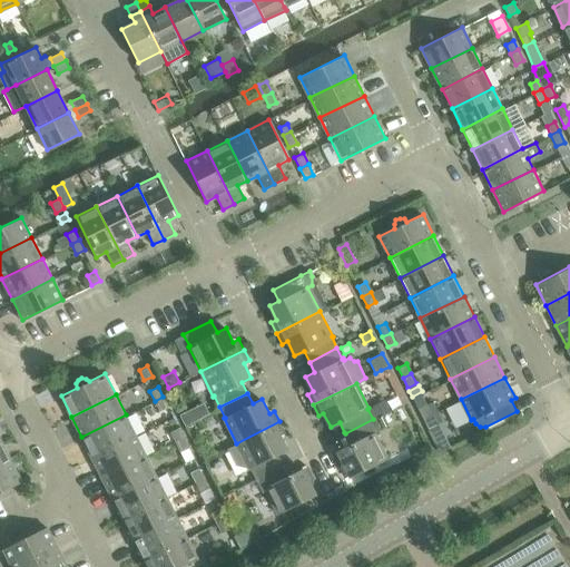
[(168,407),(163,397),(155,401),(159,411),(168,407)]
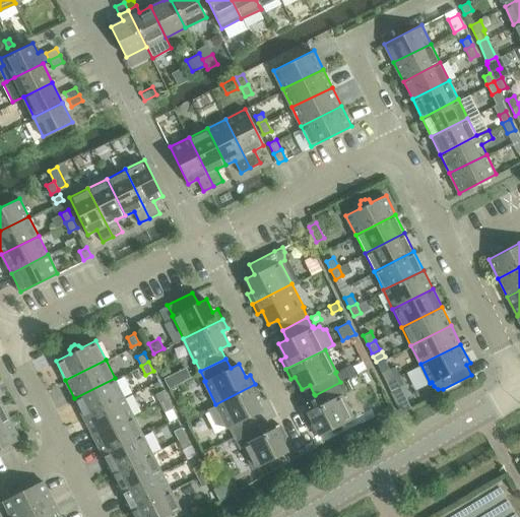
[(351,365),(339,371),(344,380),(356,375),(351,365)]
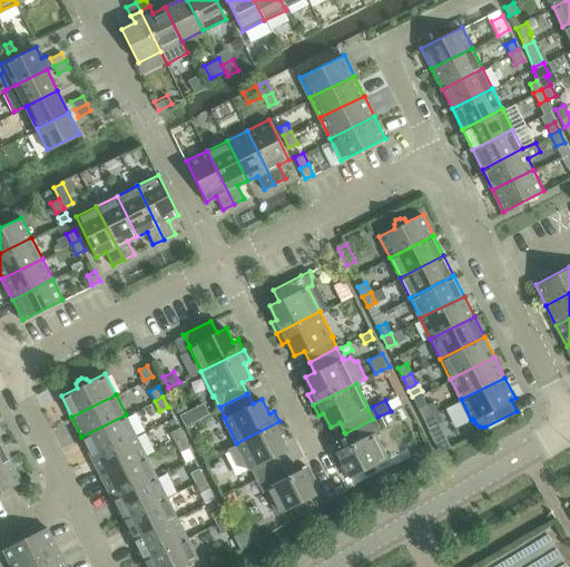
[(418,408),(423,418),(432,413),(426,403),(418,408)]
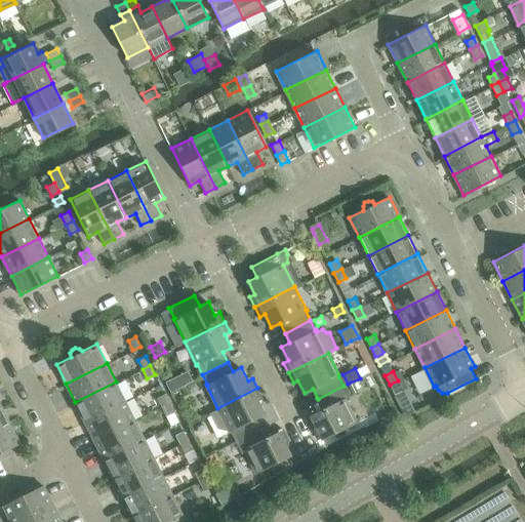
[(402,390),(398,380),(390,385),(395,394),(402,390)]
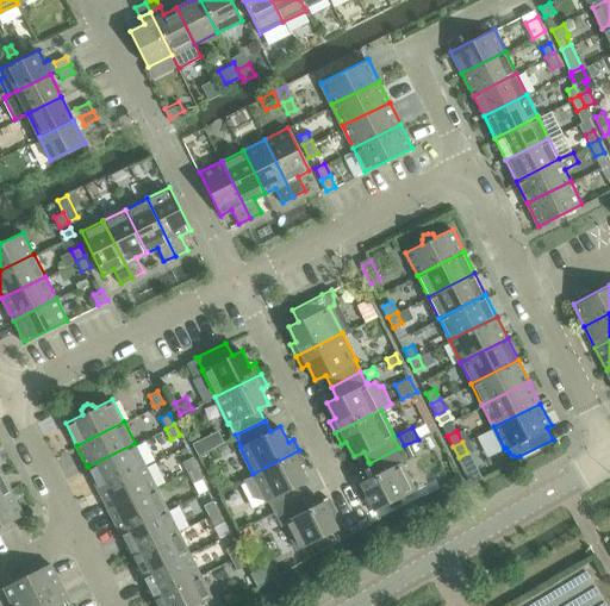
[(87,467),(98,489),(145,466),(135,443),(87,467)]
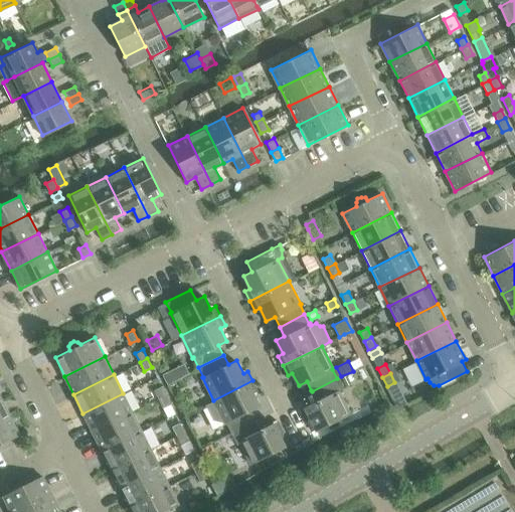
[(340,392),(343,390),(337,378),(312,391),(311,390),(303,394),(308,405),(299,409),(305,420),(310,418),(316,431),(350,413),(340,392)]
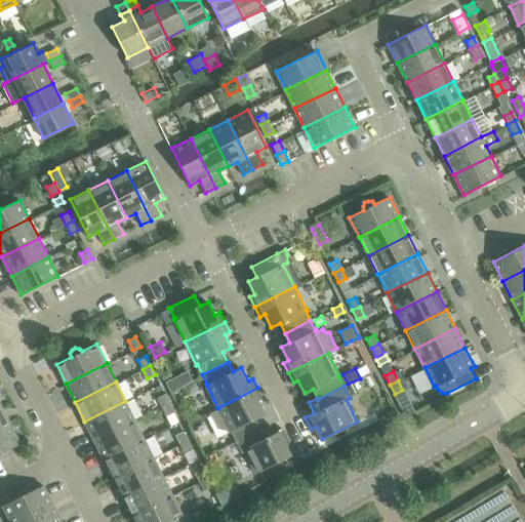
[(257,388),(217,408),(209,412),(210,413),(211,413),(218,427),(227,430),(228,429),(230,431),(231,431),(235,440),(260,428),(255,417),(265,413),(257,400),(263,398),(257,388)]
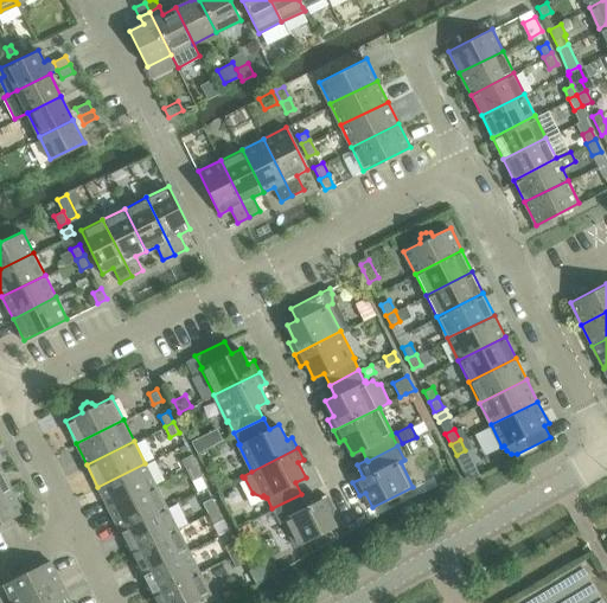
[(180,460),(186,469),(195,464),(190,455),(180,460)]
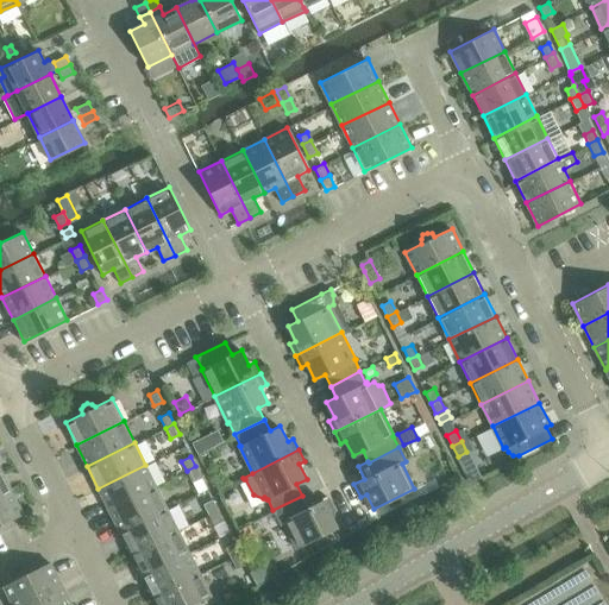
[(98,489),(110,510),(156,486),(145,465),(98,489)]
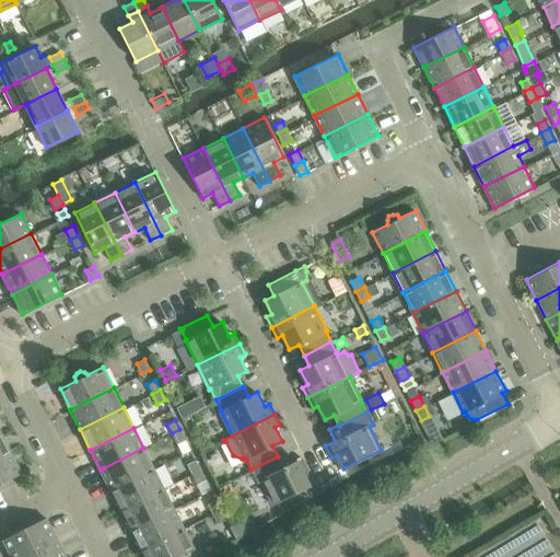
[(185,439),(179,429),(172,433),(176,443),(185,439)]
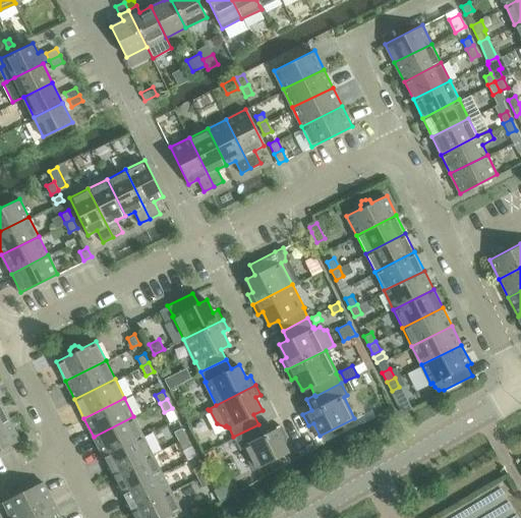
[(0,402),(0,424),(10,420),(1,402),(0,402)]
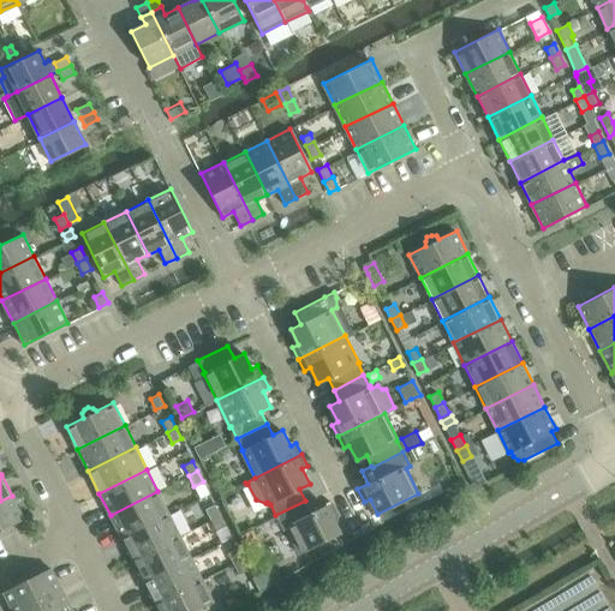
[(111,515),(121,537),(168,513),(157,491),(111,515)]
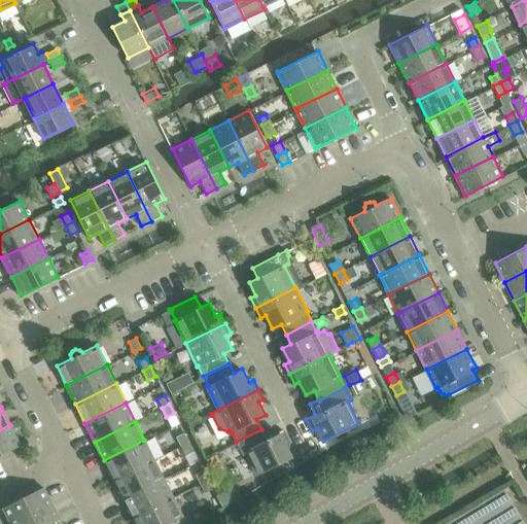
[(0,454),(20,445),(10,425),(0,429),(0,454)]
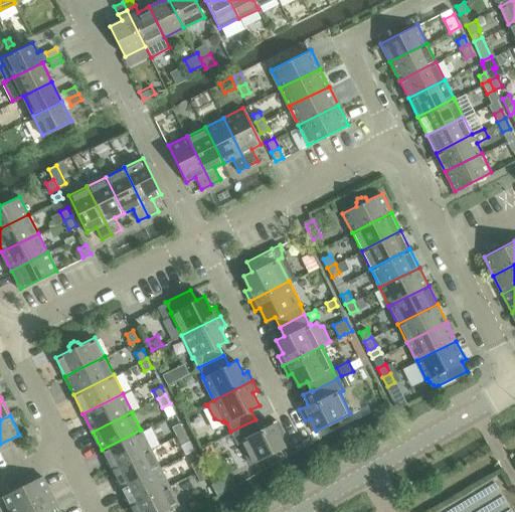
[(261,430),(255,419),(230,432),(236,444),(240,442),(250,464),(285,446),(279,434),(284,432),(279,420),(261,430)]
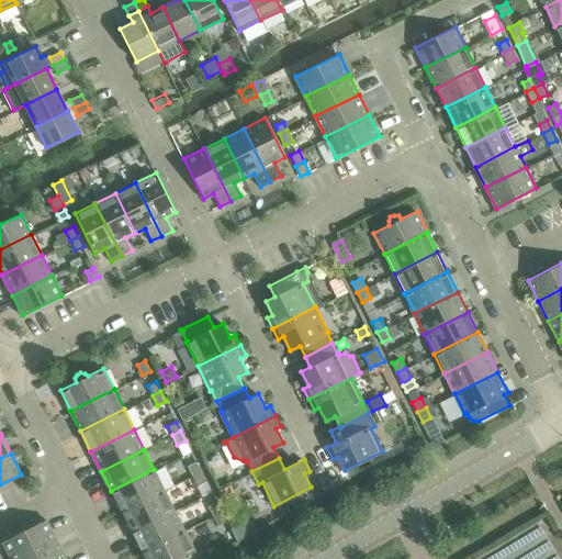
[(188,466),(192,476),(201,471),(195,461),(188,466)]
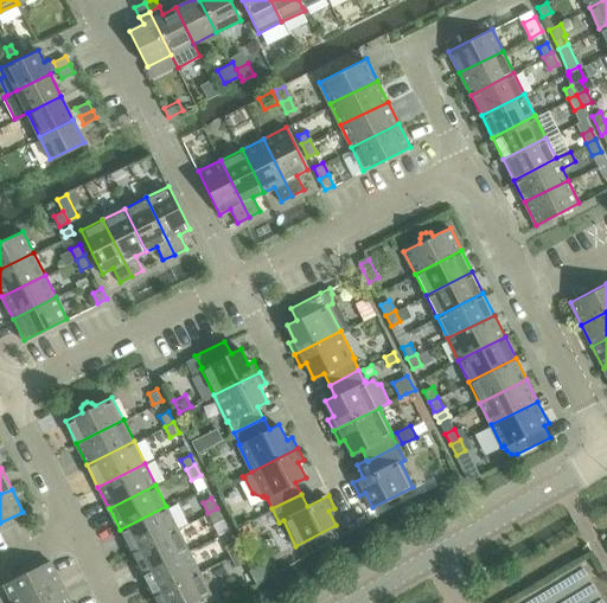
[(120,530),(131,551),(177,527),(166,506),(120,530)]
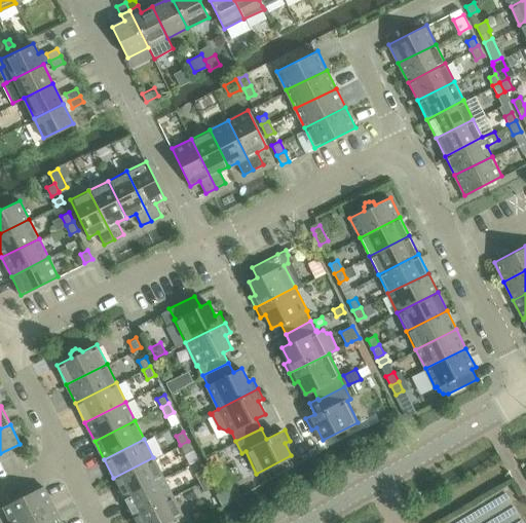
[(193,450),(188,441),(180,445),(185,454),(193,450)]
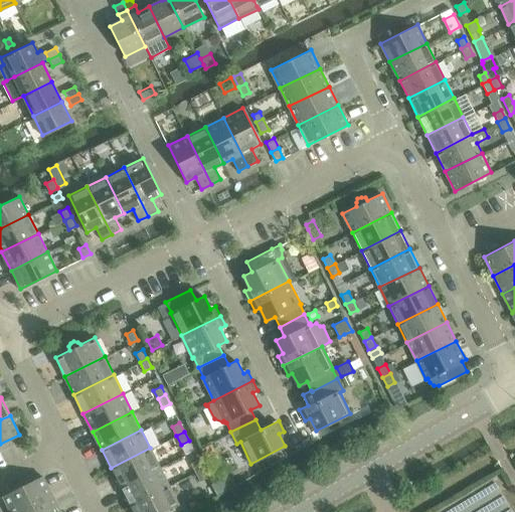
[(111,468),(120,487),(160,467),(150,448),(111,468)]
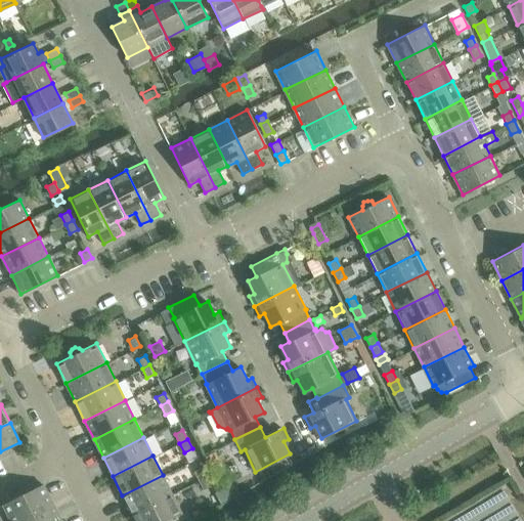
[(193,471),(199,480),(206,476),(202,467),(193,471)]
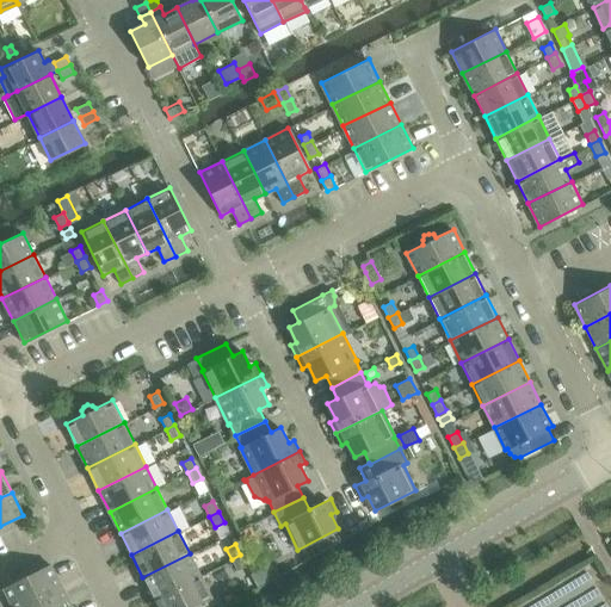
[(142,577),(153,599),(201,575),(190,553),(142,577)]
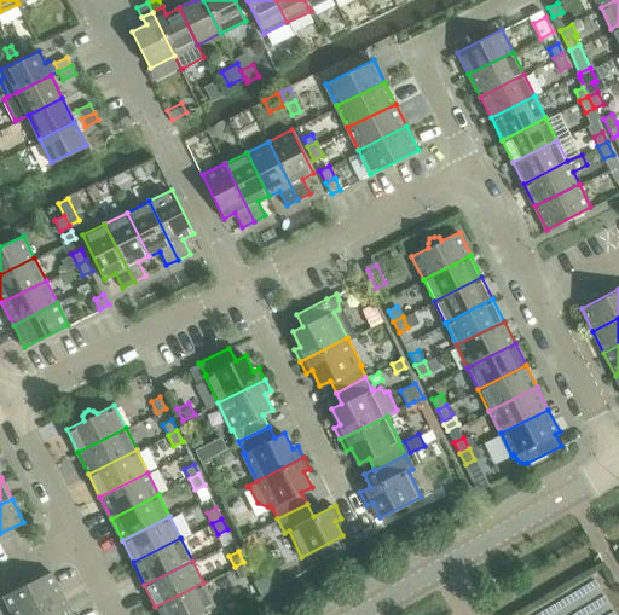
[(243,562),(235,567),(239,578),(249,573),(243,562)]
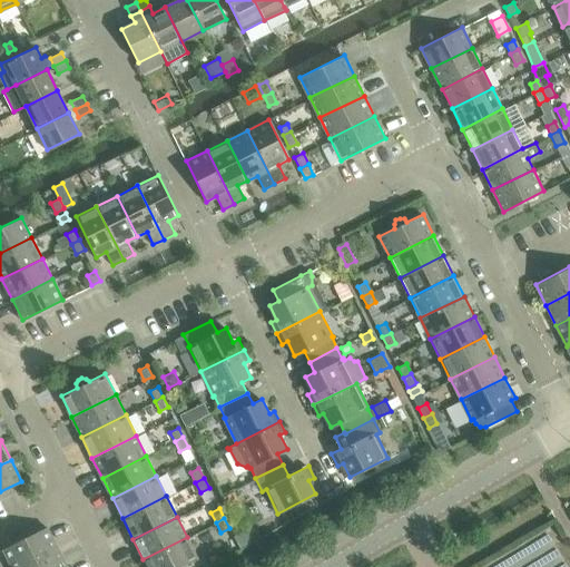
[(569,560),(549,526),(487,564),(488,566),(566,566),(569,565),(569,560)]
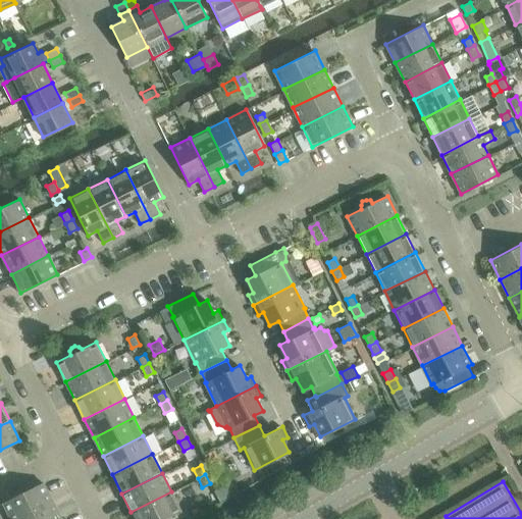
[(43,482),(3,502),(10,518),(16,518),(53,501),(43,482)]
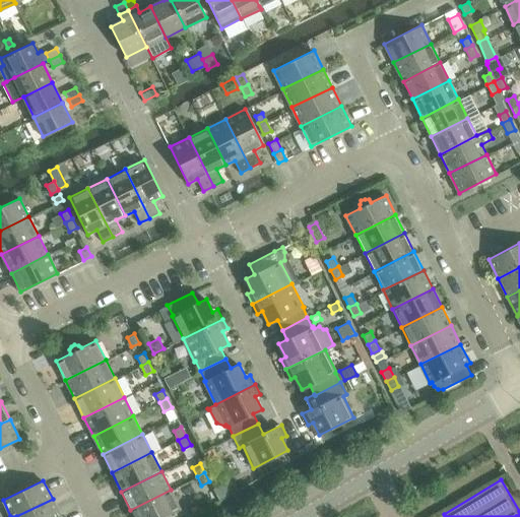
[(221,485),(213,489),(217,499),(218,498),(225,494),(221,485)]
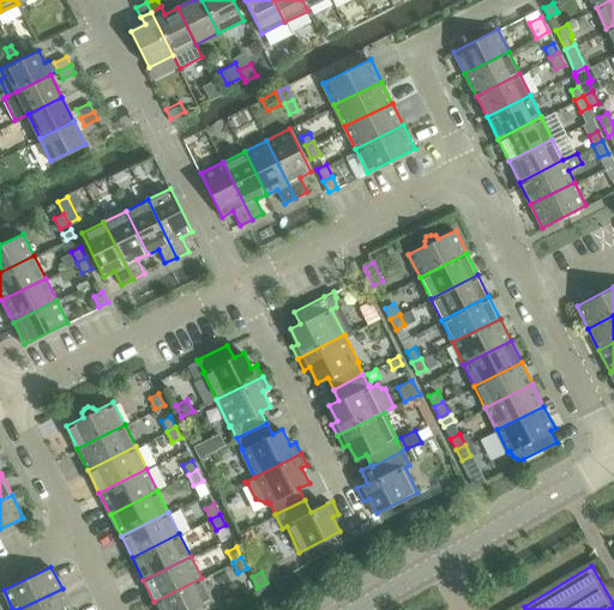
[(212,601),(202,578),(154,602),(157,609),(196,609),(212,601)]
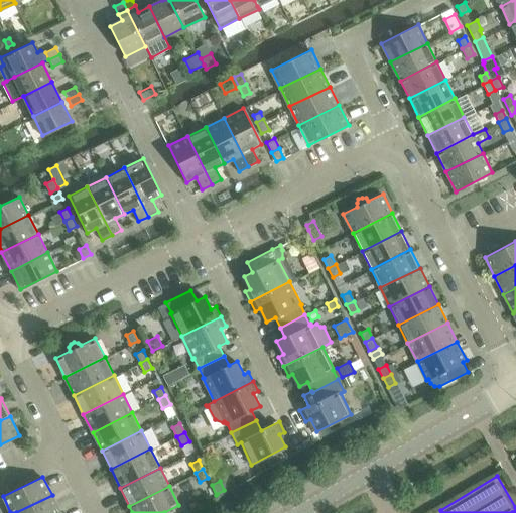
[(16,512),(60,512),(52,495),(16,512)]
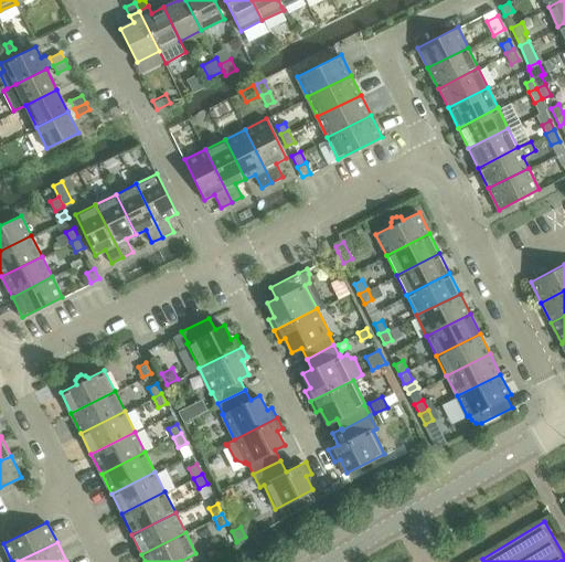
All buildings are outlined.
